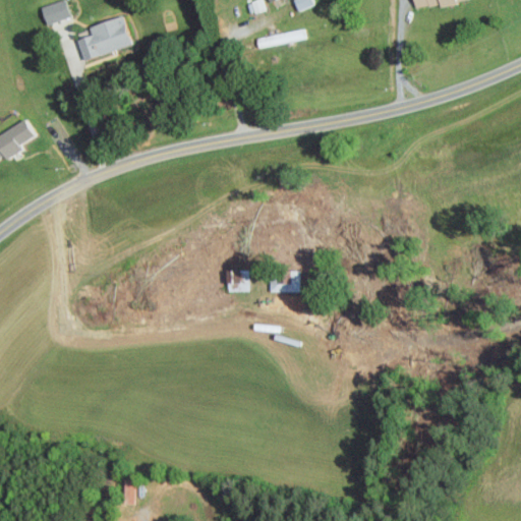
[(46,24),(69,15),(63,0),(56,0),(40,6),(46,24)]
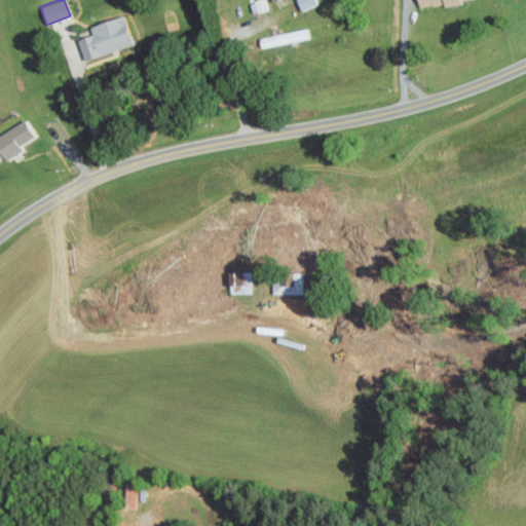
[(296,0),(299,9),(315,4),(313,0),(296,0)]
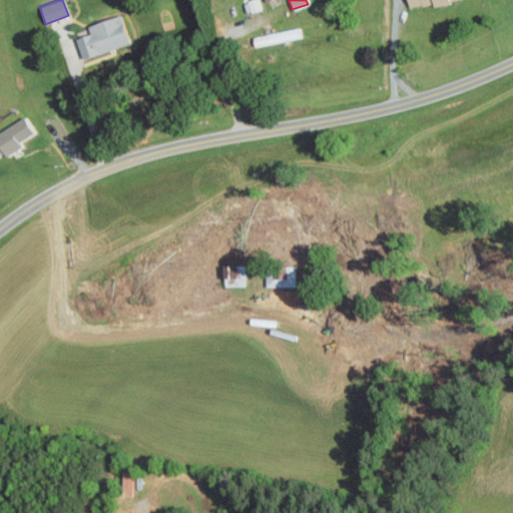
[(406,0),(407,8),(457,0),(406,0)]
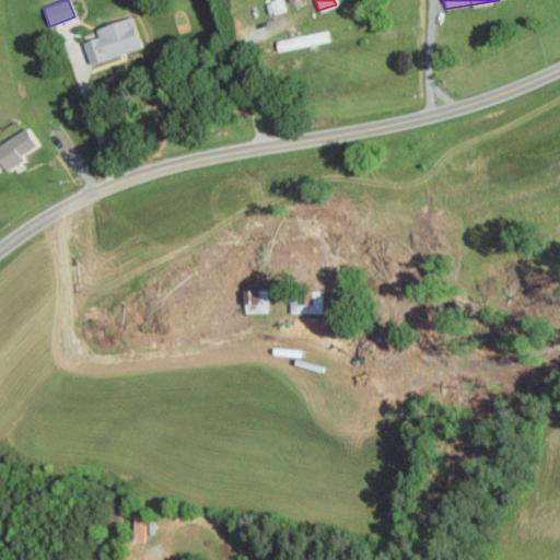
[(84,39),(90,61),(139,49),(131,16),(93,25),(96,36),(84,39)]
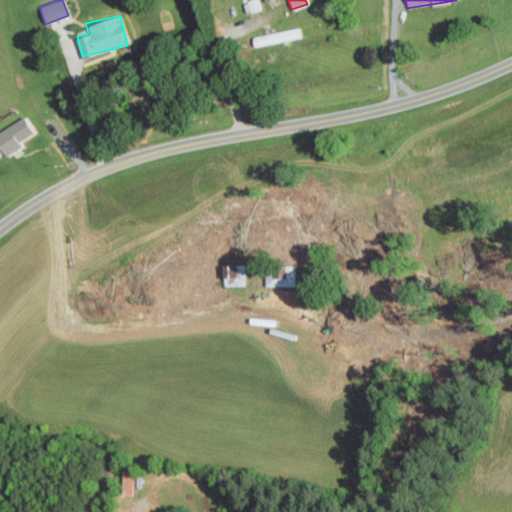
[(300,37),(298,27),(253,36),(255,46),(300,37)]
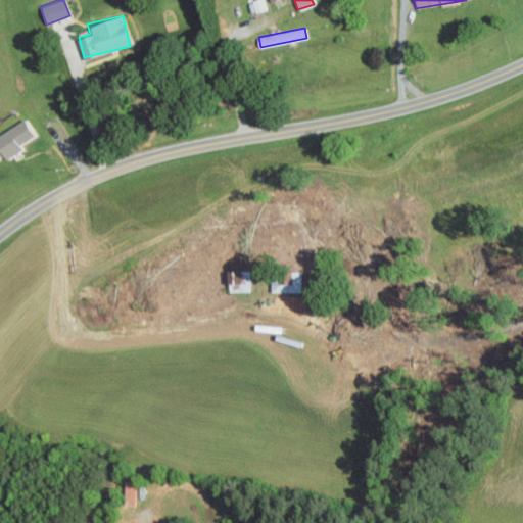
[(3,155),(34,139),(25,121),(0,132),(0,156),(3,155)]
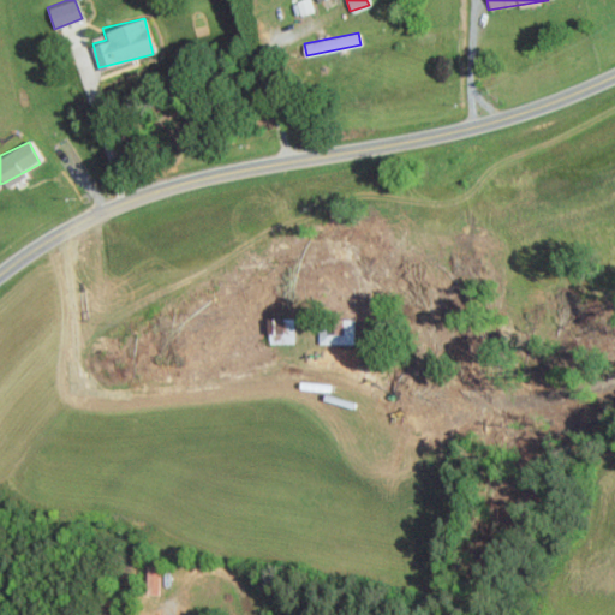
[(293,342),(292,317),(278,318),(278,333),(270,333),(272,344),(293,342)]
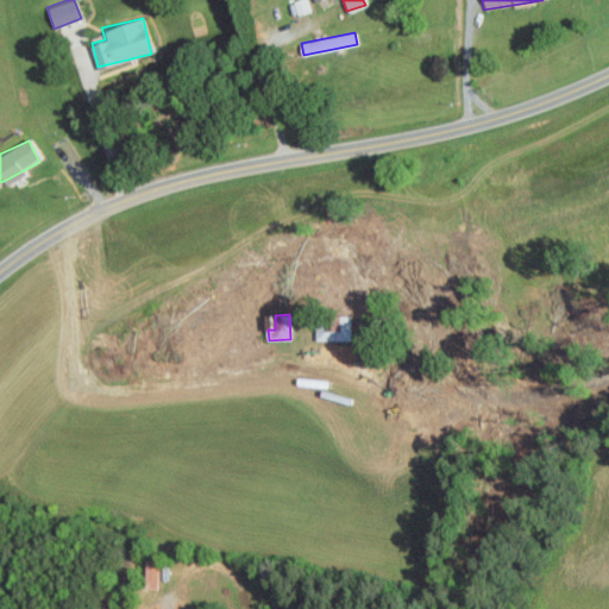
[(314,340),(350,340),(350,315),(314,316),(314,340)]
